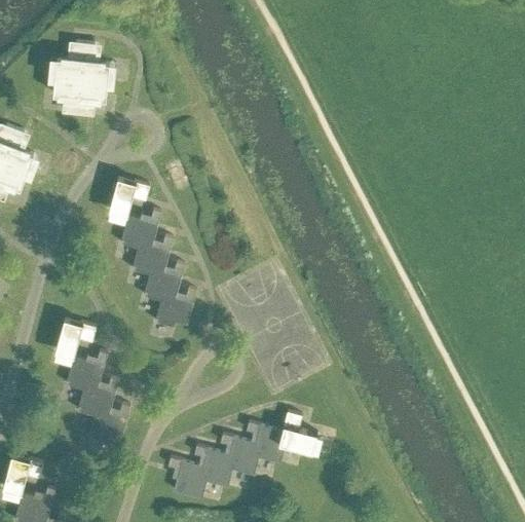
[(81,79),(84,43),(75,42),(74,52),(68,51),(67,59),(57,58),(54,76),(81,79)]
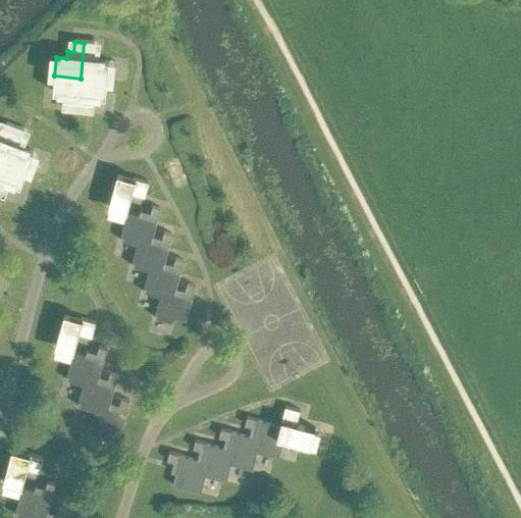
[(94,44),(84,43),(81,79),(106,82),(108,63),(98,62),(99,55),(93,54),(94,44)]
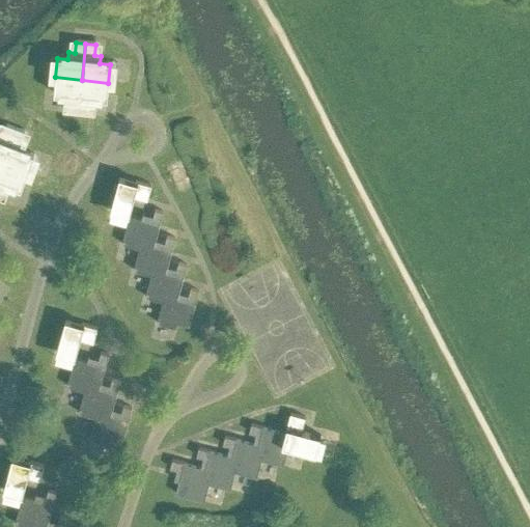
[(78,116),(82,80),(55,77),(53,95),(63,96),(63,104),(70,105),(68,115),(78,116)]
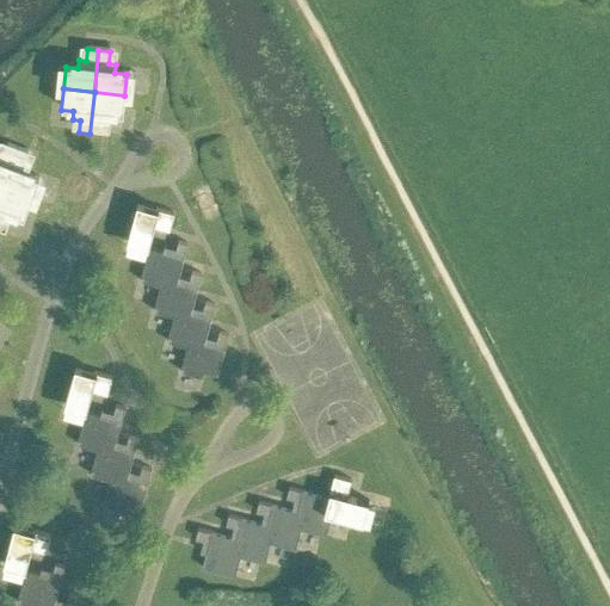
[(123,117),(124,96),(94,92),(90,134),(102,135),(103,123),(110,124),(111,116),(123,117)]
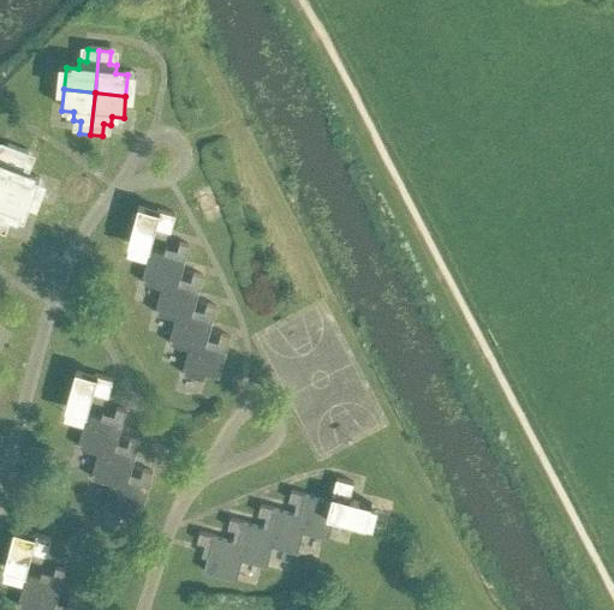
[(0,189),(3,190),(17,150),(6,147),(3,157),(0,156),(0,189)]
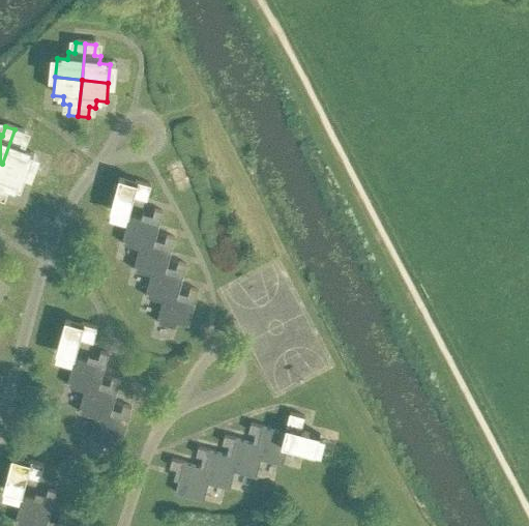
[(24,134),(15,129),(2,164),(27,173),(33,156),(24,152),(26,145),(20,143),(24,134)]
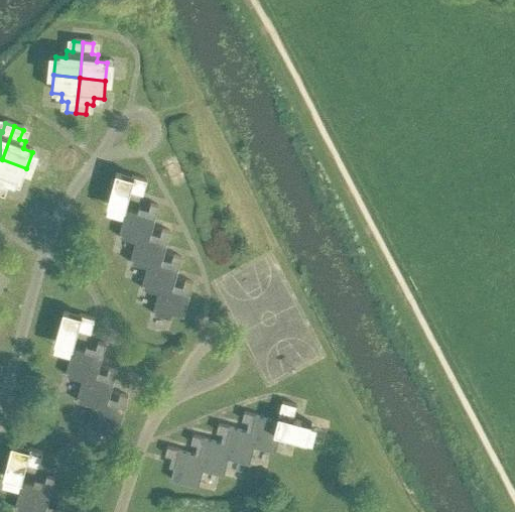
[(19,185),(26,168),(2,159),(0,163),(0,189),(1,186),(7,188),(10,182),(19,185)]
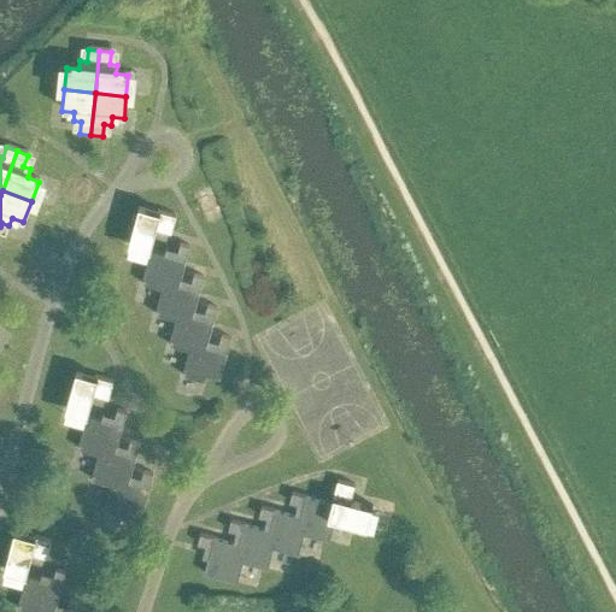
[(128,247),(150,252),(156,230),(171,235),(175,218),(139,207),(128,247)]
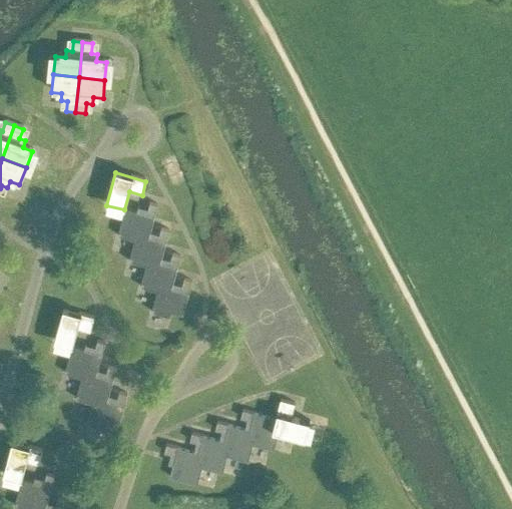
[(146,215),(124,209),(116,237),(133,242),(135,235),(148,238),(157,207),(149,204),(146,215)]
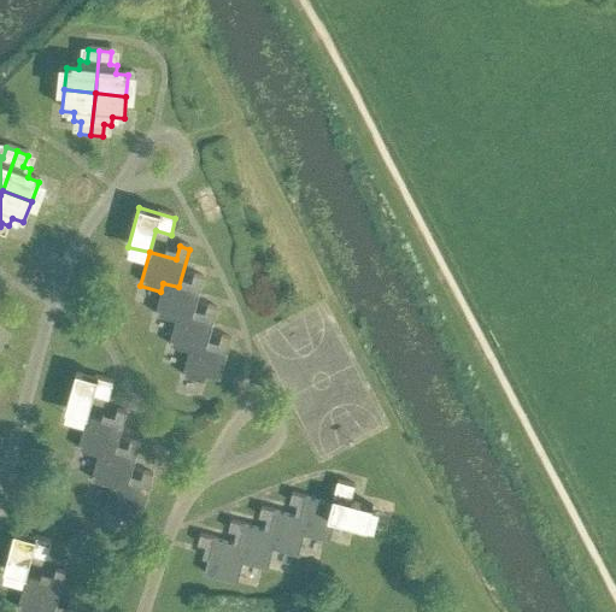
[(189,290),(179,287),(163,283),(160,292),(154,316),(175,322),(177,313),(192,318),(203,280),(193,277),(189,290)]
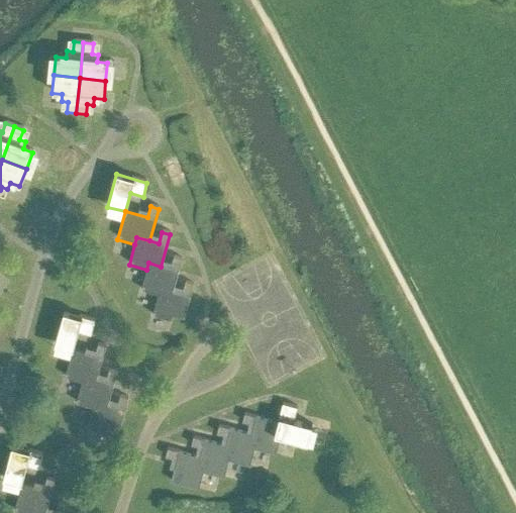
[(170,269),(161,267),(148,263),(146,270),(140,291),(158,295),(160,289),(173,292),(181,260),(173,258),(170,269)]
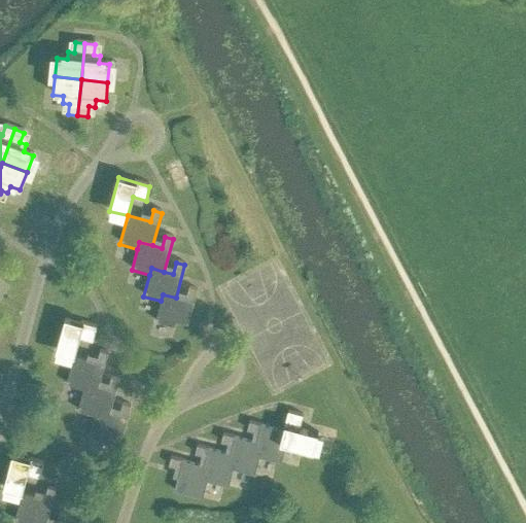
[(186,325),(194,303),(197,291),(188,289),(185,301),(176,298),(163,294),(161,301),(154,322),(173,327),(175,322),(186,325)]
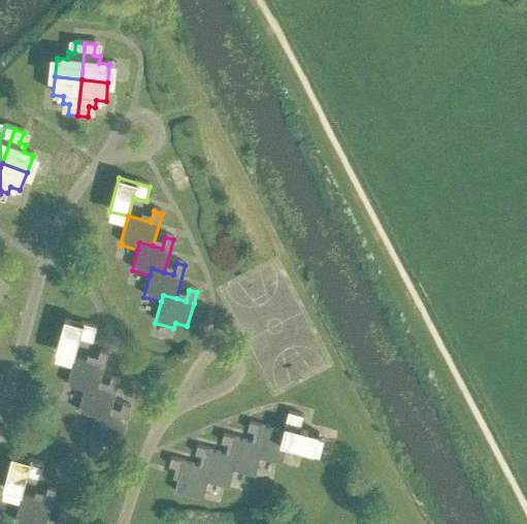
[(55,353),(73,358),(78,339),(92,342),(95,329),(64,320),(55,353)]
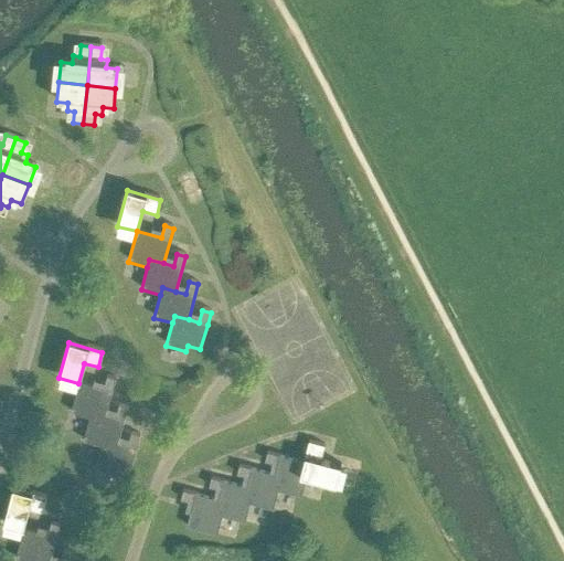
[(78,383),(71,413),(89,419),(91,411),(105,415),(115,380),(106,378),(103,390),(78,383)]
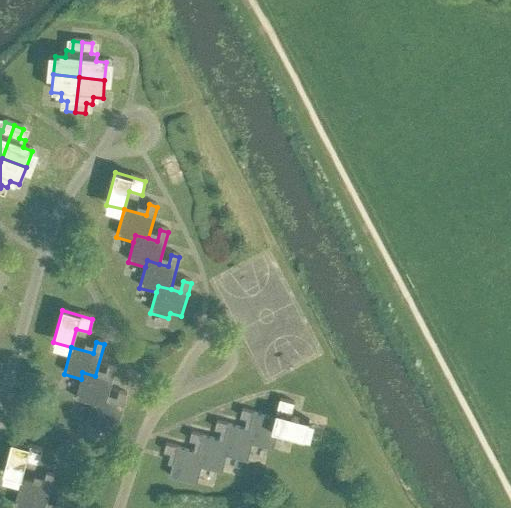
[(104,378),(95,376),(82,372),(81,379),(75,400),(92,405),(93,398),(106,401),(115,370),(107,368),(104,378)]
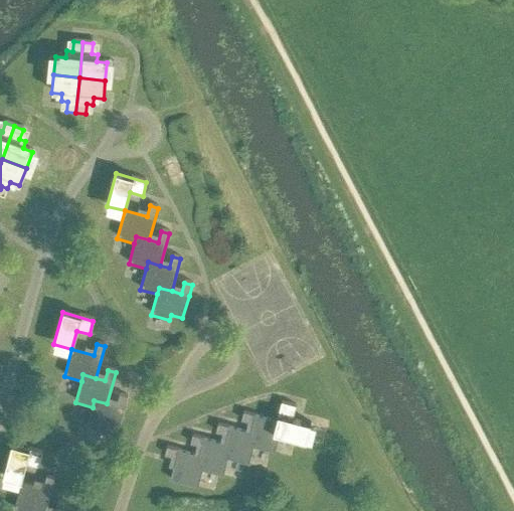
[(116,406),(107,403),(94,400),(93,407),(87,428),(105,433),(106,428),(118,431),(127,397),(119,395),(116,406)]
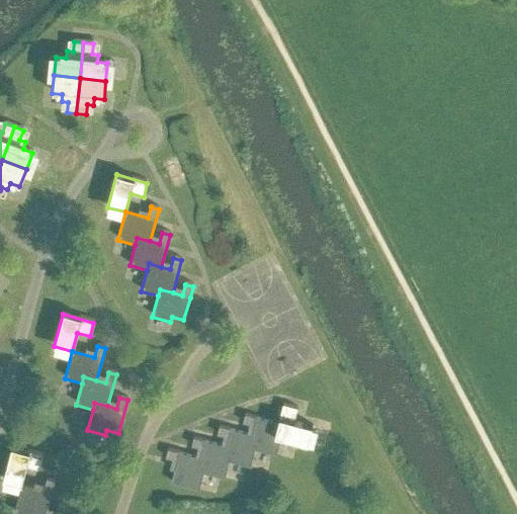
[(282,406),(277,424),(278,425),(275,436),(280,438),(307,445),(312,427),(293,422),(297,409),(282,406)]
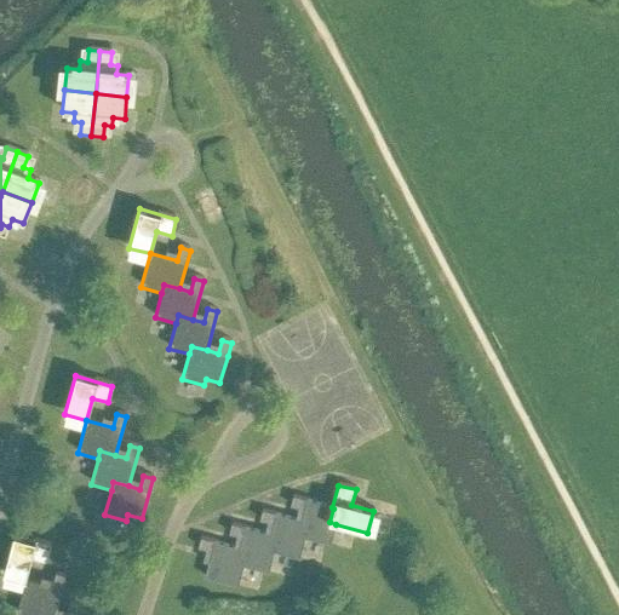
[(293,498),(291,507),(303,511),(301,522),(297,538),(304,539),(330,546),(336,524),(330,522),(333,509),(332,507),(293,498)]
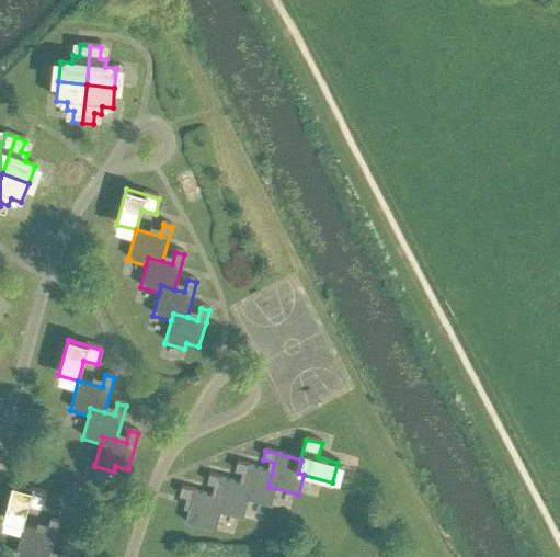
[(269,487),(272,473),(237,463),(235,472),(247,475),(244,485),(240,499),(248,501),(271,507),(275,488),(269,487)]
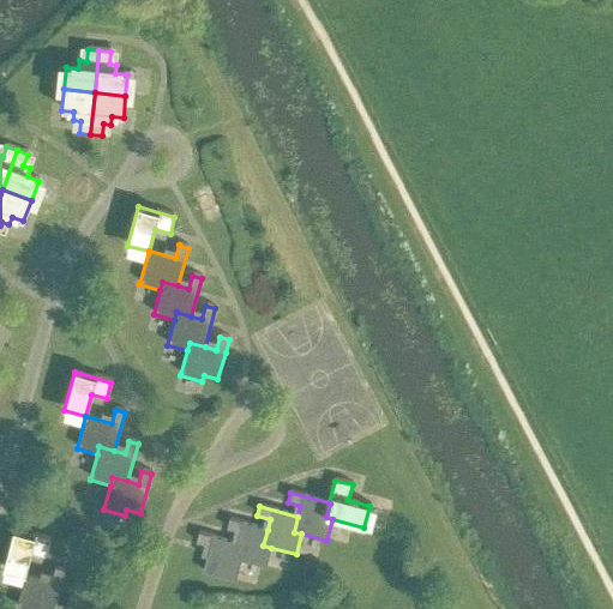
[(263,546),(268,530),(229,520),(227,530),(240,534),(236,544),(233,559),(241,561),(265,568),(271,548),(263,546)]
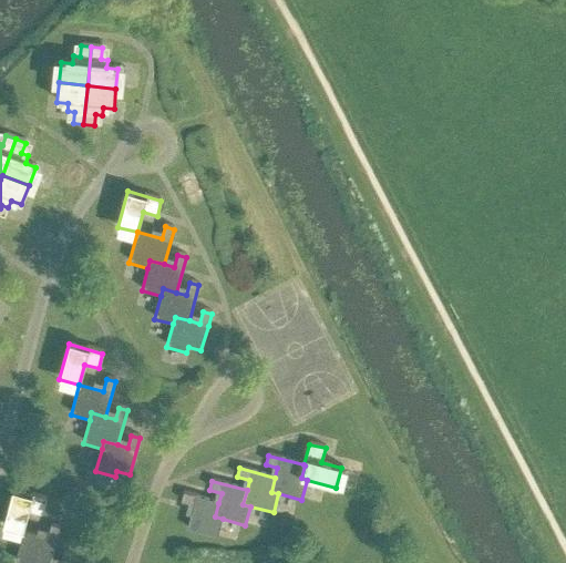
[(2,526),(23,532),(28,512),(42,515),(45,500),(12,491),(2,526)]
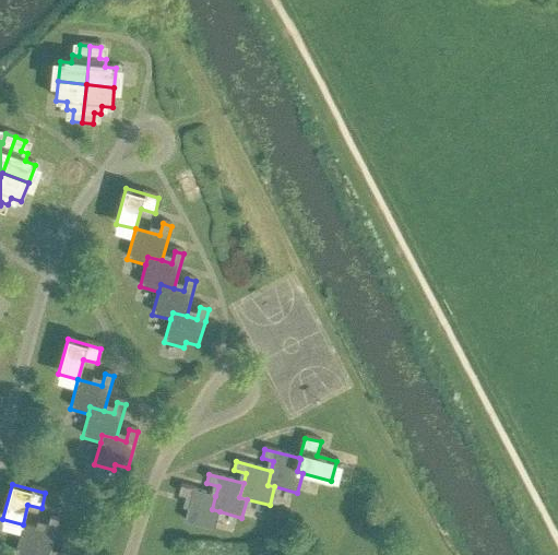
[(214,530),(220,511),(212,509),(215,496),(180,486),(178,495),(190,498),(183,522),(214,530)]
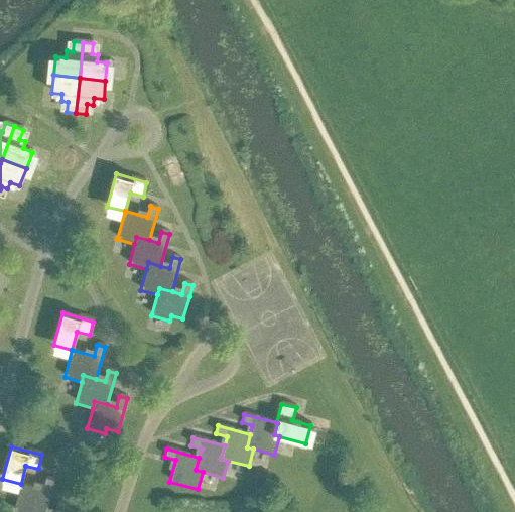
[(42,489),(21,484),(13,511),(31,511),(32,509),(41,511),(45,511),(53,480),(45,478),(42,489)]
